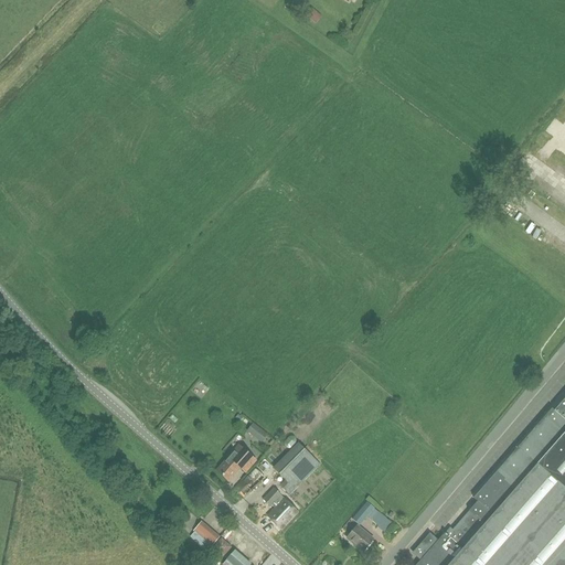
[(306,14),(316,23),(321,17),(311,7),(306,14)]
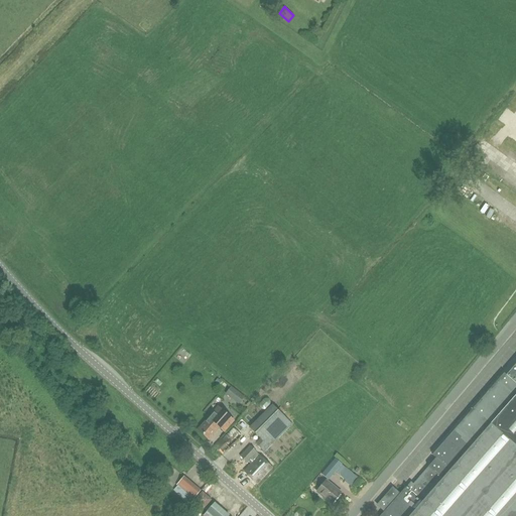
[(380,515),(515,515),(515,363),(506,375),(503,373),(431,455),(435,458),(427,467),(412,484),(410,482),(405,488),(380,515)]
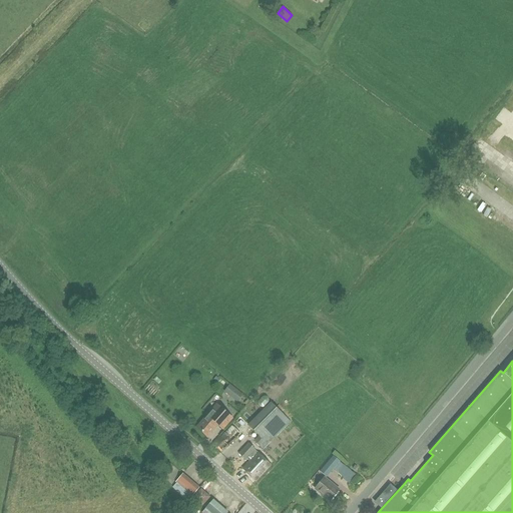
[(228,385),(222,392),(231,398),(237,402),(242,395),(236,391),(228,385)]
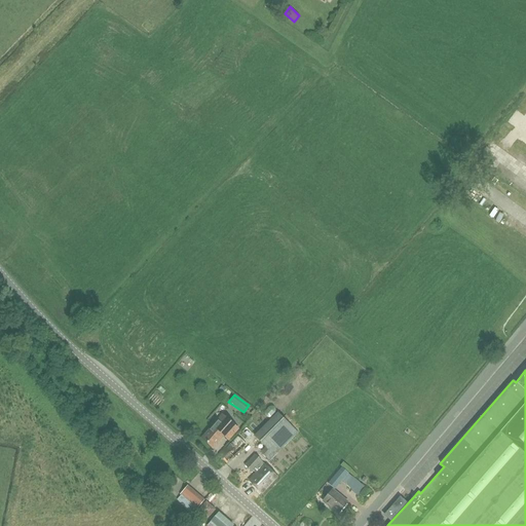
[(253,436),(265,447),(260,452),(269,461),(298,433),(276,412),(253,436)]
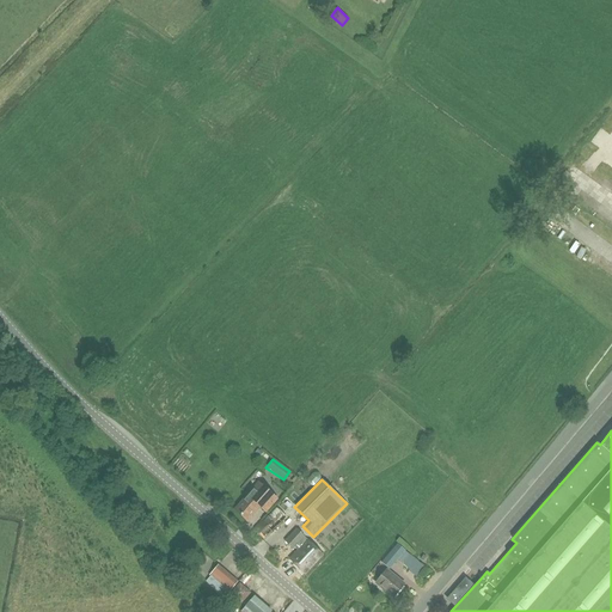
[(248,493),(233,509),(248,522),(261,507),(265,512),(276,500),(258,483),(249,494),(248,493)]
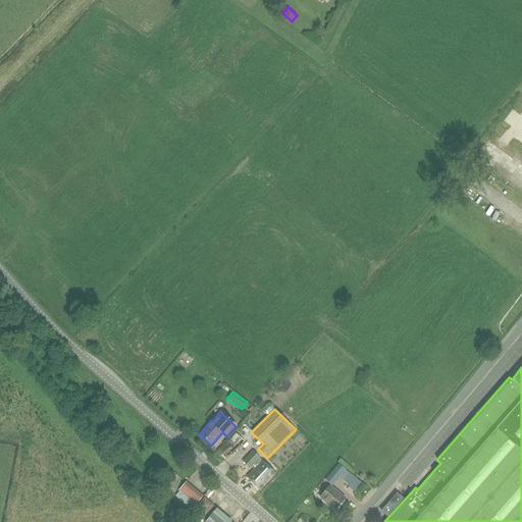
[(216,451),(224,460),(245,441),(237,432),(216,451)]
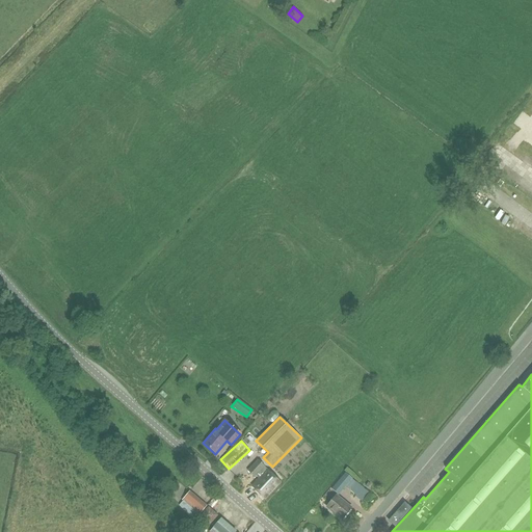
[(256,476),(259,479),(251,486),(265,499),(281,482),(258,459),(247,470),(255,477),(256,476)]
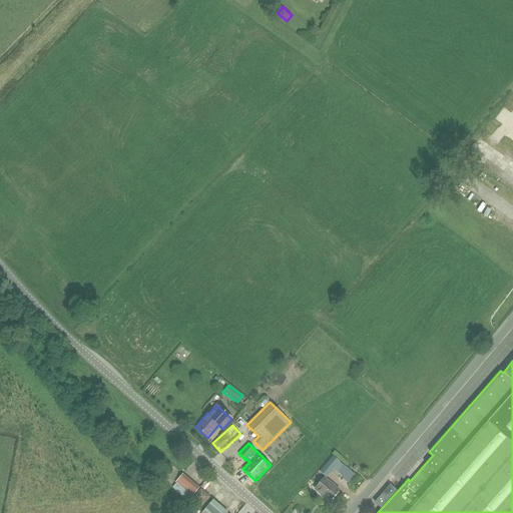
[(333,469),(339,462),(340,461),(333,455),(320,471),(326,477),(333,469)]
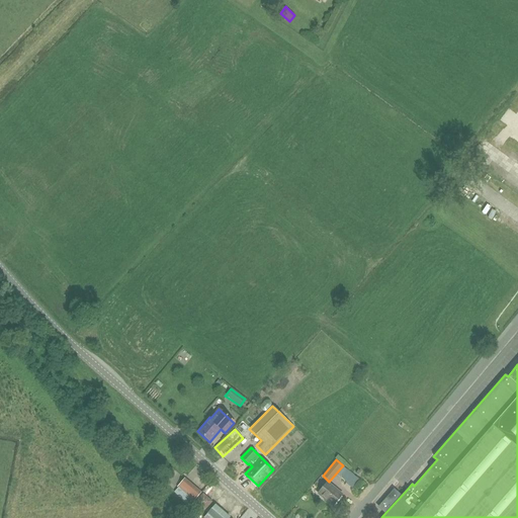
[(342,466),(336,473),(351,487),(358,479),(343,465),(342,466)]
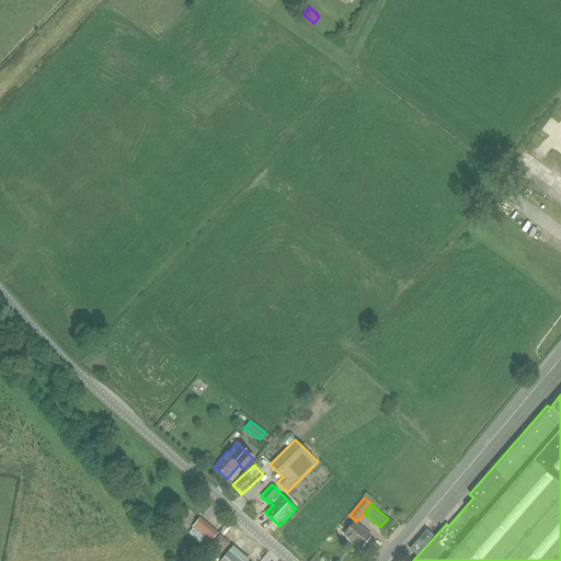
[(191,527),(209,542),(218,533),(199,517),(191,527)]
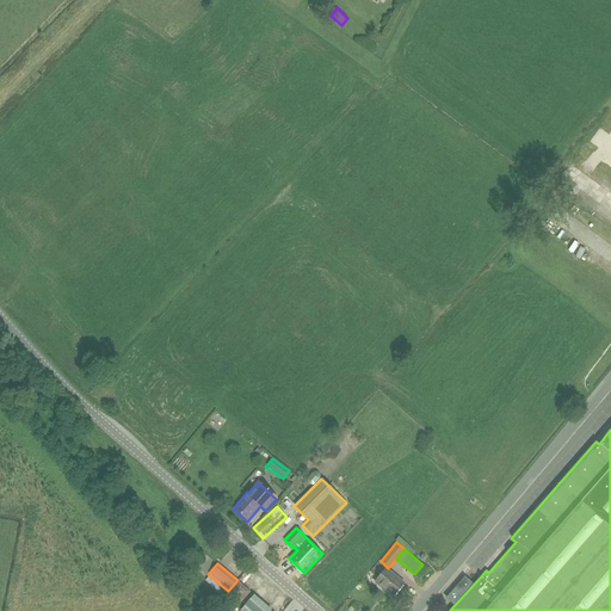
[(375,581),(393,597),(403,584),(386,568),(375,581)]
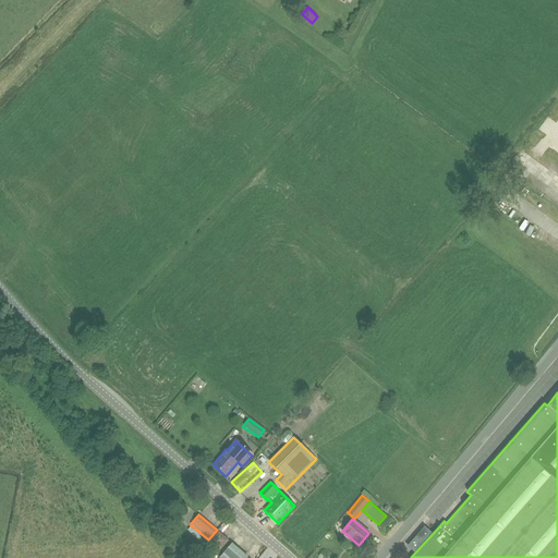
[(218,531),(209,542),(219,552),(229,541),(218,531)]
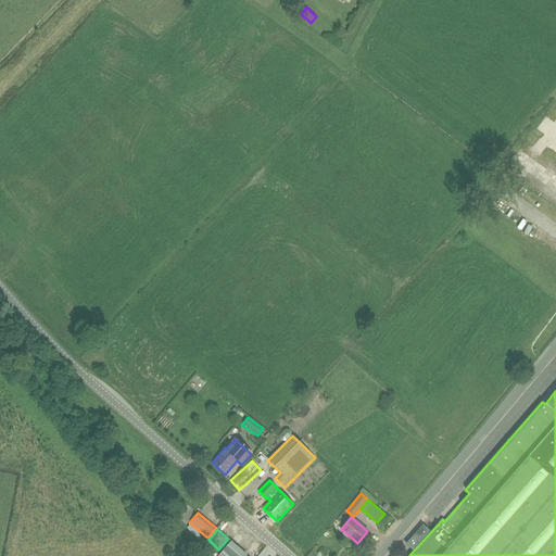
[(218,555),(245,555),(247,555),(231,541),(218,555)]
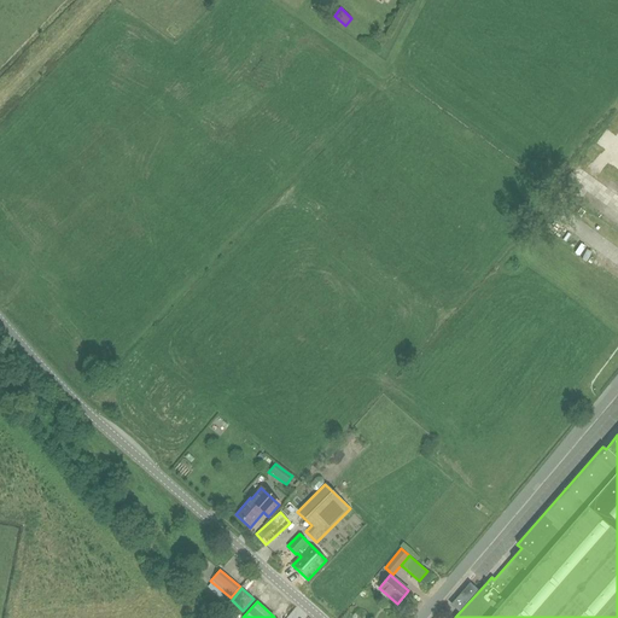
All buildings are outlined.
